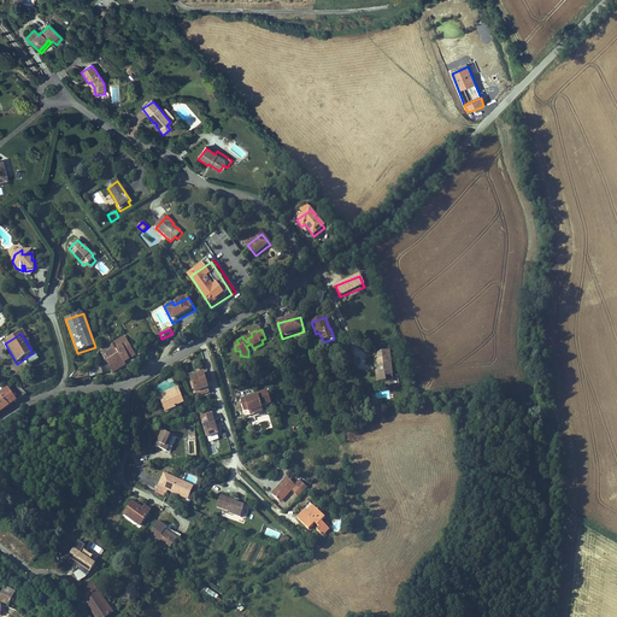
[(125,336),(113,342),(116,348),(124,365),(128,364),(127,362),(131,358),(133,360),(135,359),(134,357),(136,357),(128,342),(129,341),(125,336)]
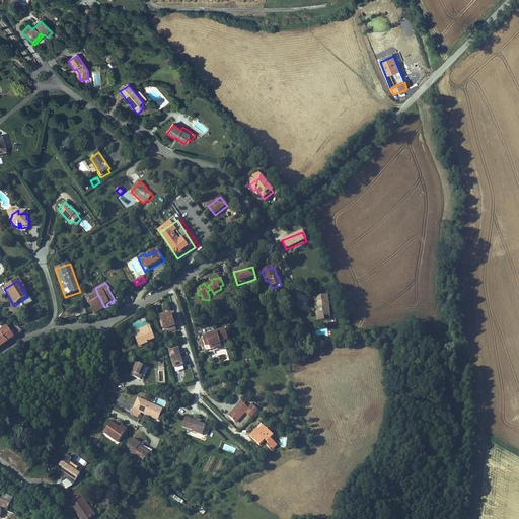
[(86,298),(92,313),(104,307),(97,293),(86,298)]
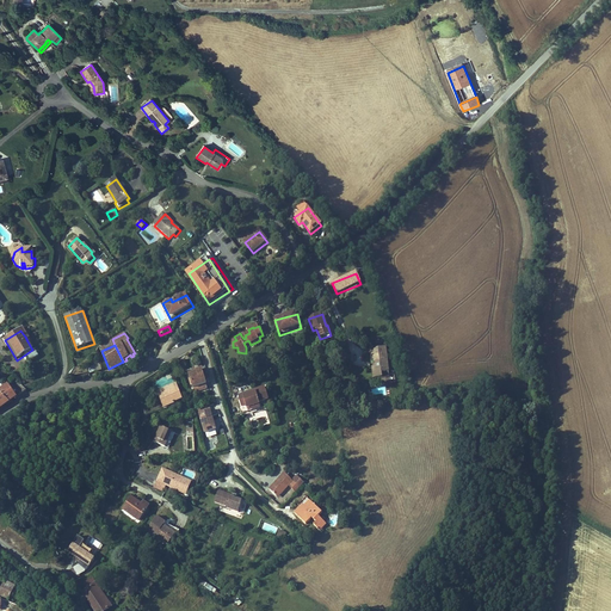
[(372,368),(375,380),(383,378),(382,374),(389,372),(387,349),(375,350),(376,355),(371,355),(372,362),(376,360),(377,366),(372,368)]
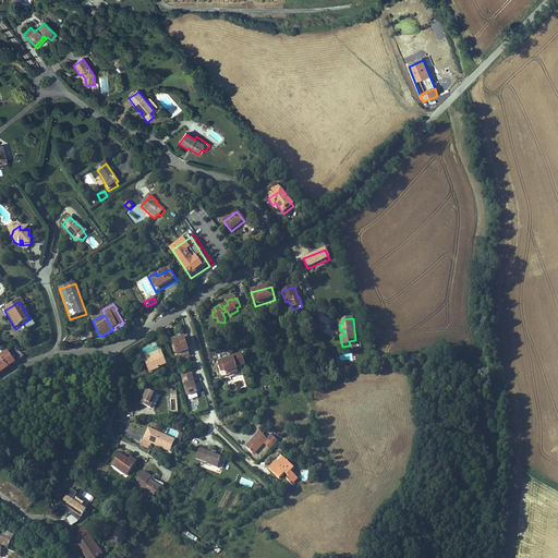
[(89,336),(87,326),(87,324),(80,326),(82,337),(89,336)]
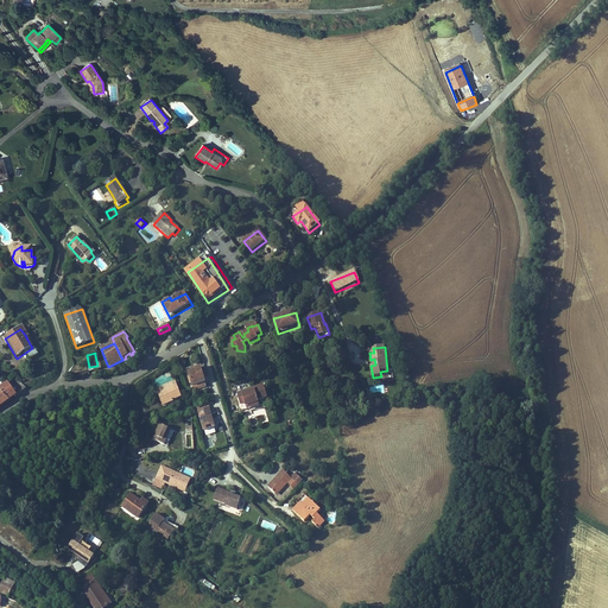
[(196,371),(188,373),(192,387),(195,386),(206,382),(201,367),(195,369),(196,371)]
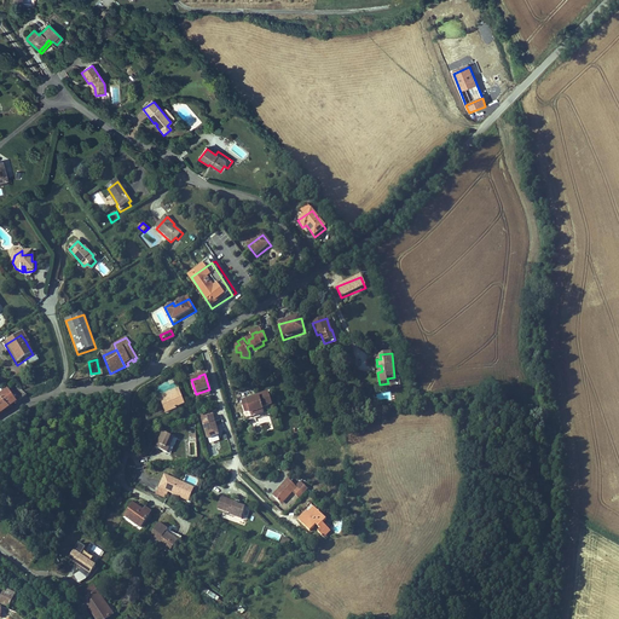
[(16,387),(9,392),(17,405),(25,398),(16,387)]
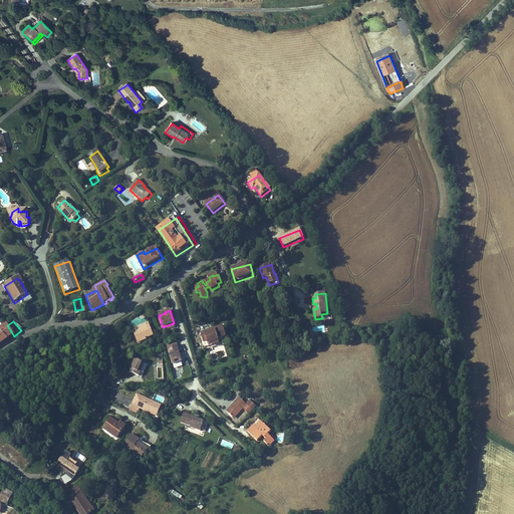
[(133,332),(134,331),(141,329),(141,330),(146,328),(150,326),(149,323),(132,329),(133,332)]
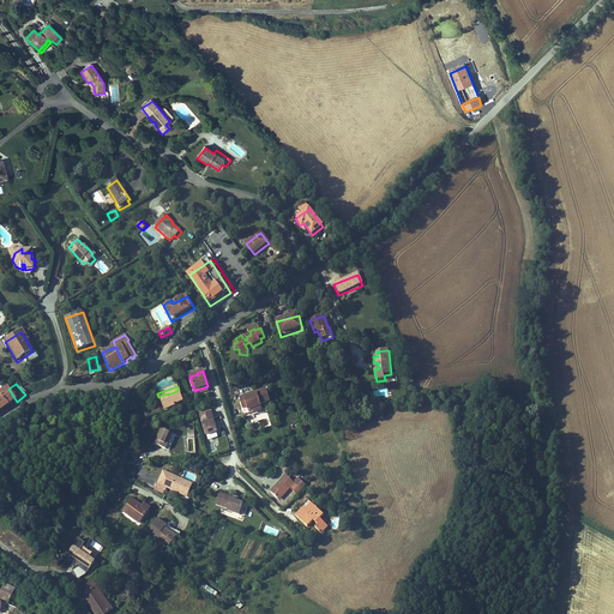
[(17,402),(8,389),(7,387),(0,391),(0,396),(8,408),(13,405),(17,402)]
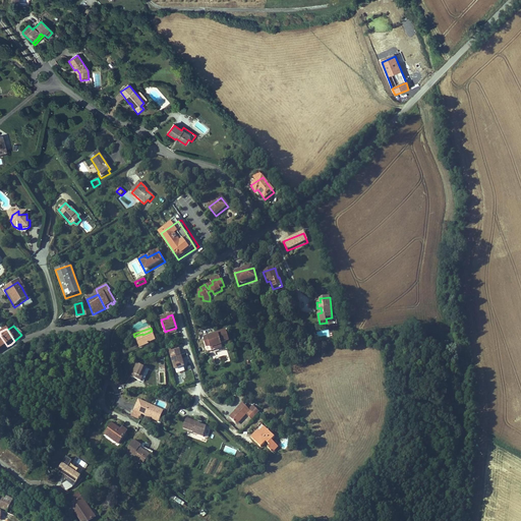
[(204,337),(209,351),(223,347),(222,342),(230,340),(226,330),(222,331),(222,333),(209,337),(208,336),(204,337)]
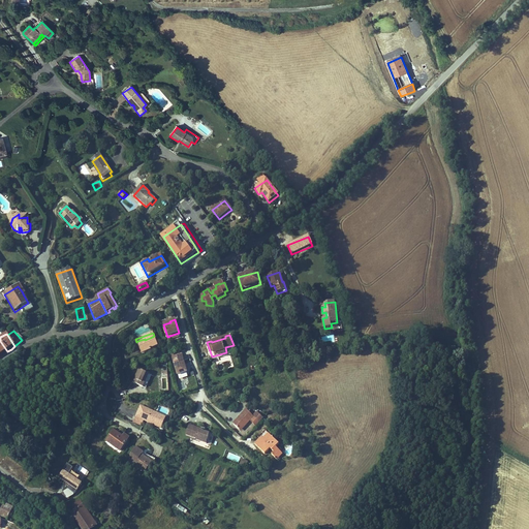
[(145,339),(137,341),(139,347),(143,355),(152,351),(151,350),(158,347),(154,336),(150,338),(145,340),(145,339)]
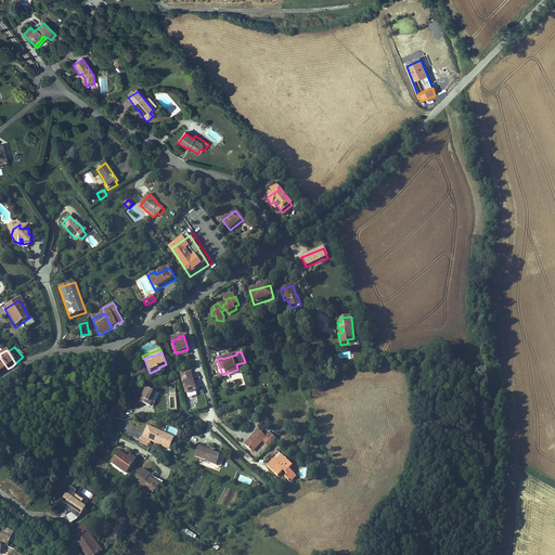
[(197,391),(191,368),(180,371),(186,395),(188,395),(197,392),(197,391)]
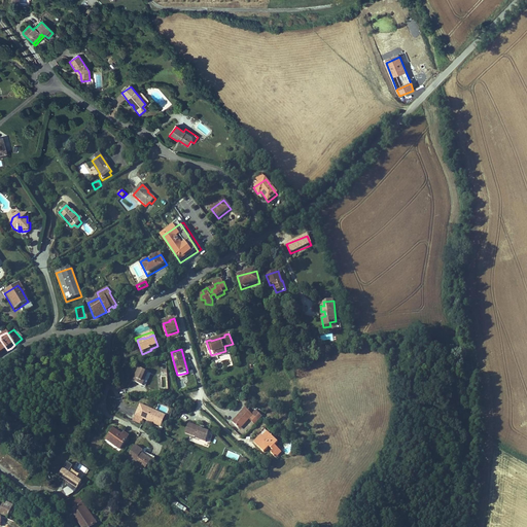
[(148,373),(138,367),(135,375),(132,381),(142,385),(144,381),(146,382),(149,376),(147,375),(148,373)]
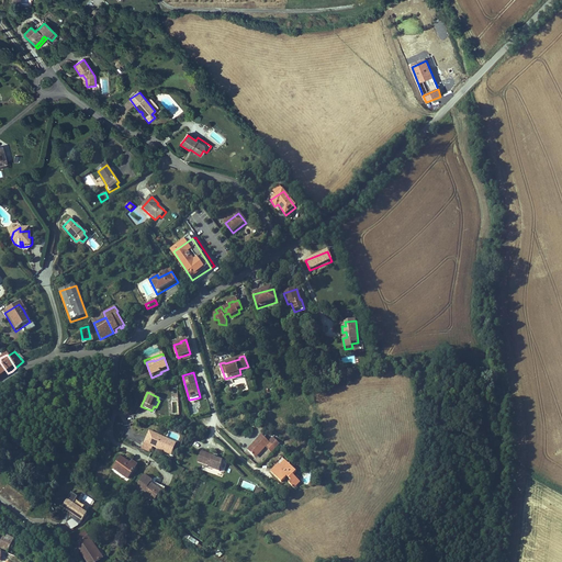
[(177,444),(149,430),(146,438),(142,448),(150,452),(153,447),(171,456),(177,444)]
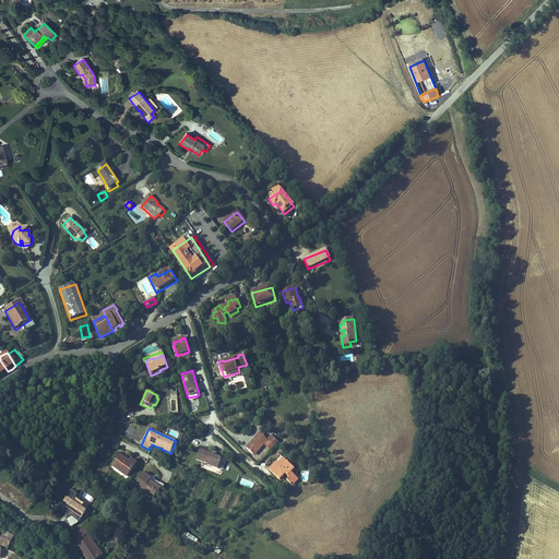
[(261,433),(247,448),(252,454),(257,451),(258,452),(265,445),(271,451),(278,443),(273,438),(269,441),(261,433)]
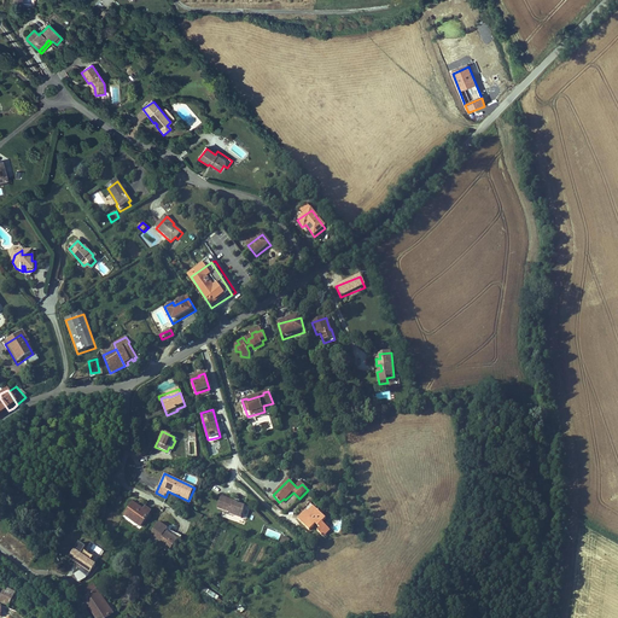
[(117,506),(123,499),(118,495),(114,503),(117,506)]
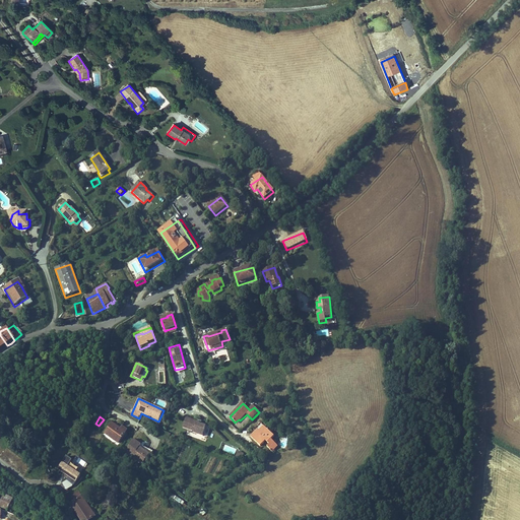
[(199,424),(187,418),(183,428),(194,432),(194,433),(203,437),(207,428),(199,425),(199,424)]
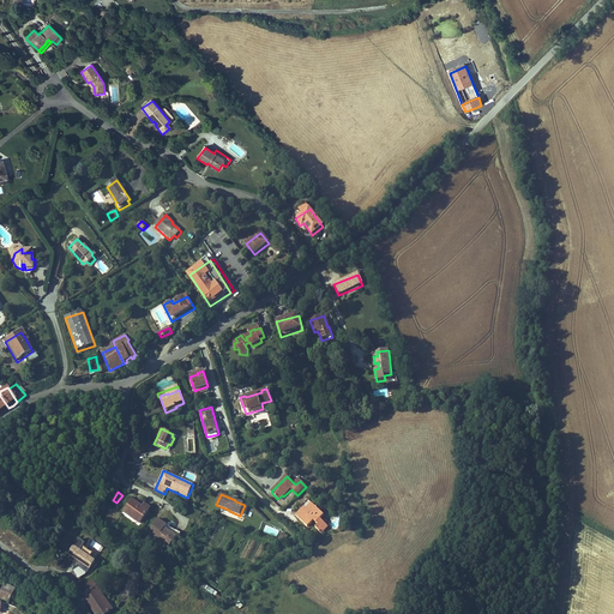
[(329,528),(321,521),(324,517),(308,500),(300,507),(302,510),(296,516),(307,528),(314,522),(318,527),(317,529),(321,535),(329,528)]
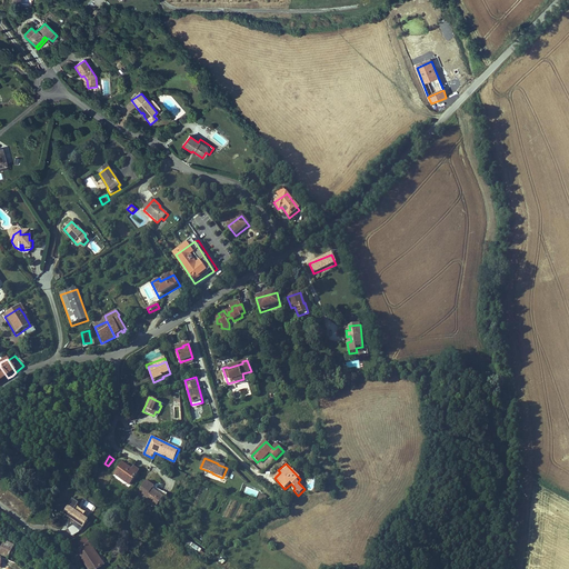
[(123,465),(116,476),(130,486),(138,476),(132,471),(123,465)]
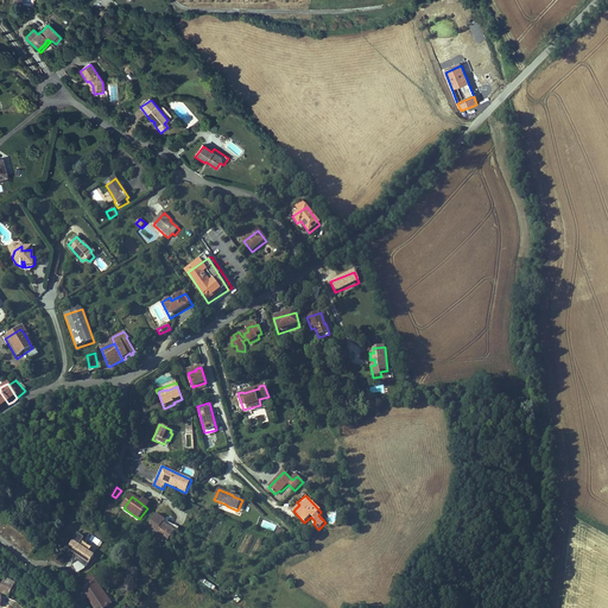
[(146,529),(166,544),(172,537),(175,533),(164,524),(165,521),(157,515),(146,529)]
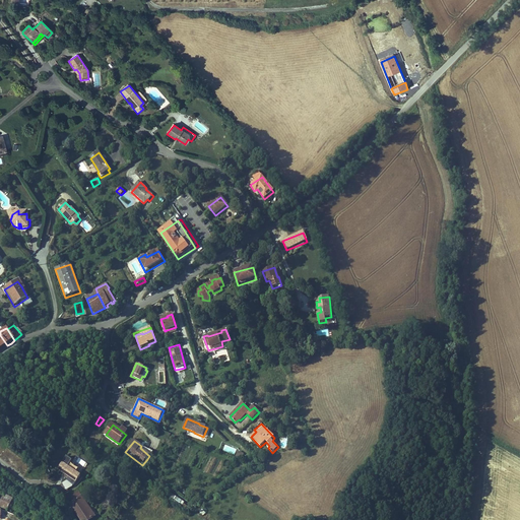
[(149,456),(147,459),(148,460),(154,452),(143,447),(141,446),(140,448),(149,456)]
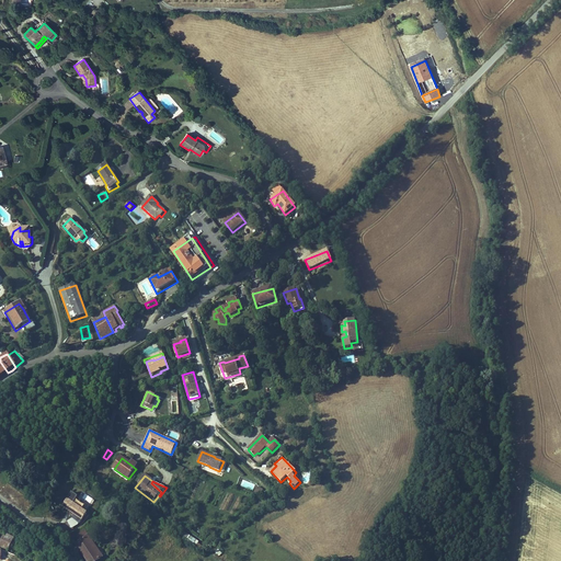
[(63,508),(73,514),(71,518),(80,523),(88,510),(75,503),(78,495),(71,492),(63,508)]
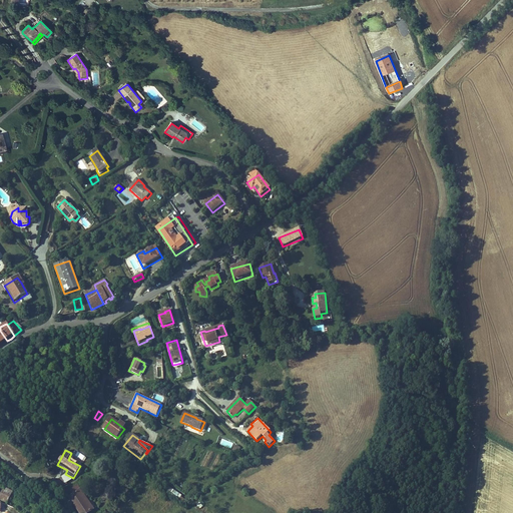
[(75,499),(71,501),(78,512),(90,512),(94,511),(78,486),(70,491),(75,499)]
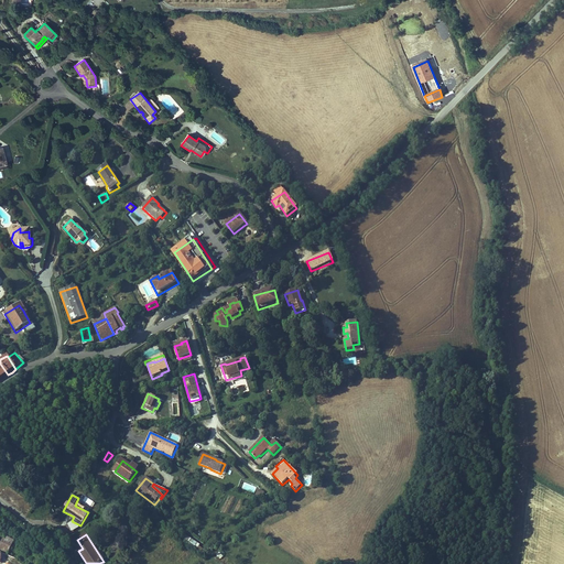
[(185,534),(183,539),(188,542),(187,543),(196,549),(199,543),(185,534)]
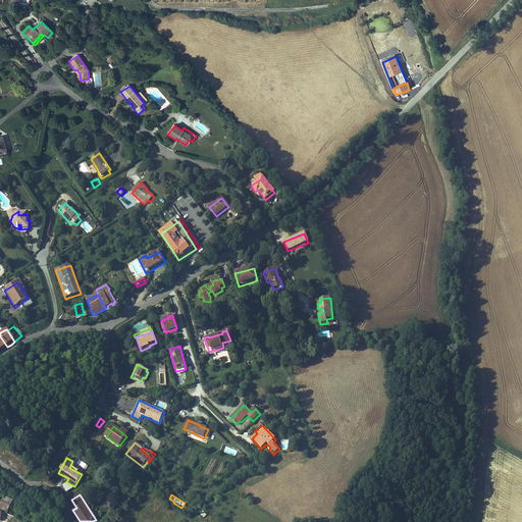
[(0,510),(7,514),(12,502),(4,499),(0,507),(0,510)]
